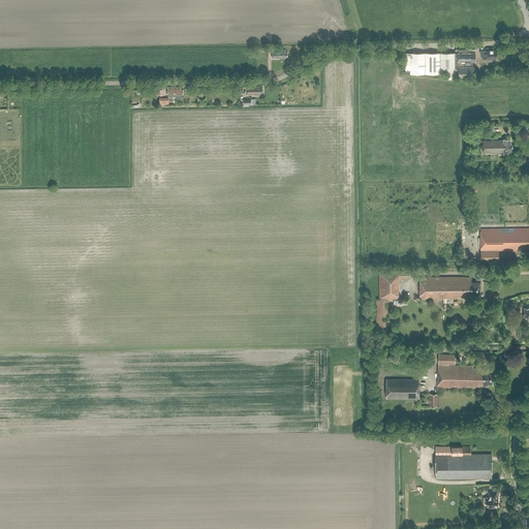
[(277,47),(272,47),(272,50),(272,59),(285,58),(285,57),(287,57),(287,52),(285,52),(285,50),(277,50),(277,47)]
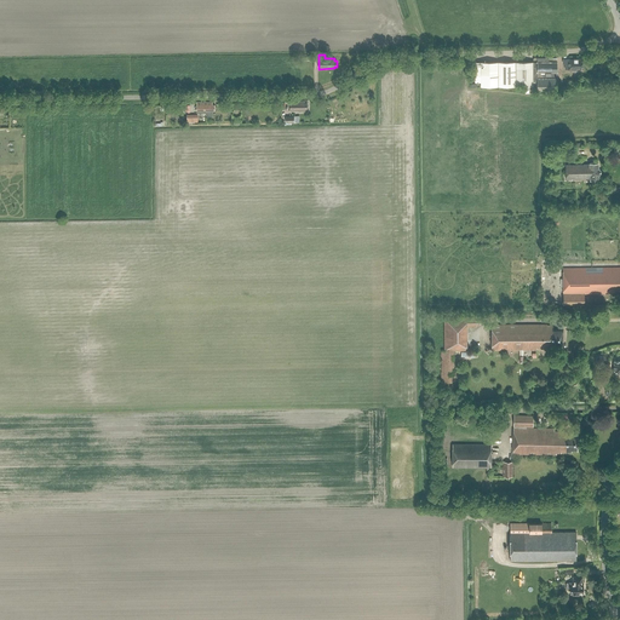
[(538,91),(557,91),(557,85),(557,62),(557,58),(538,58),(534,58),(533,59),(533,62),(475,62),(475,82),(481,82),(481,86),(526,86),(526,92),(538,92),(538,91)]
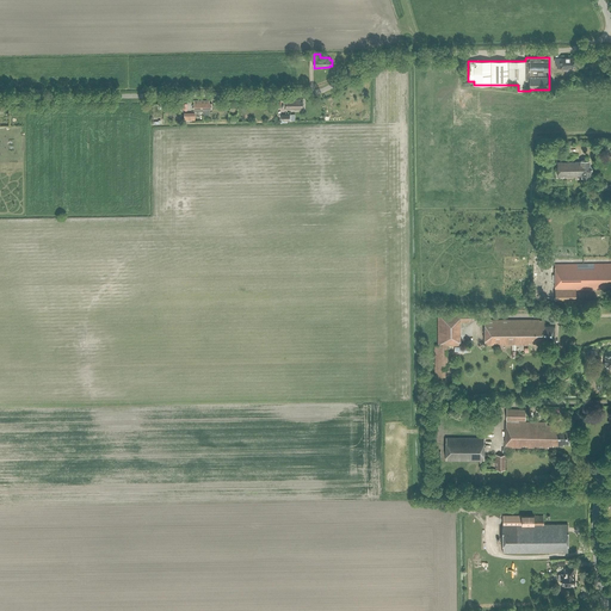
[(556,69),(575,68),(575,59),(555,59),(555,63),(556,63),(556,69)]
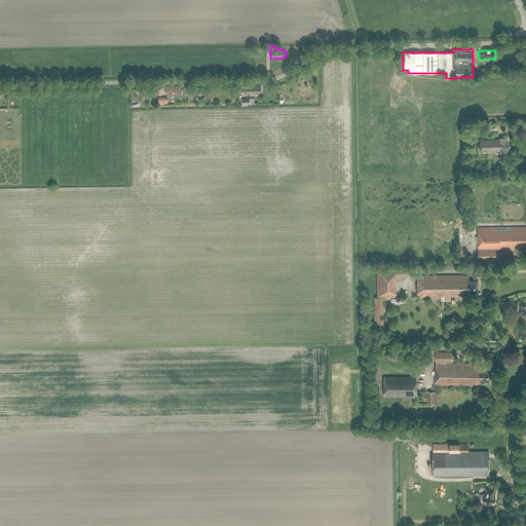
[(167,87),(166,96),(175,96),(175,99),(180,99),(180,94),(182,94),(182,89),(181,89),(181,87),(167,87)]
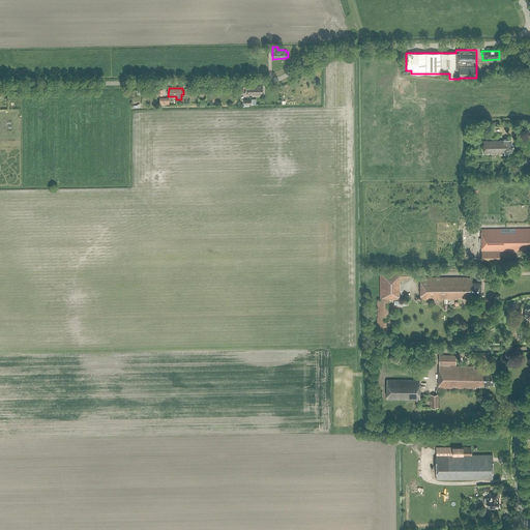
[(511,144),(511,140),(504,140),(504,141),(483,142),(483,153),(504,152),(504,154),(511,154),(511,151),(511,150),(512,150),(513,148),(513,146),(511,144)]
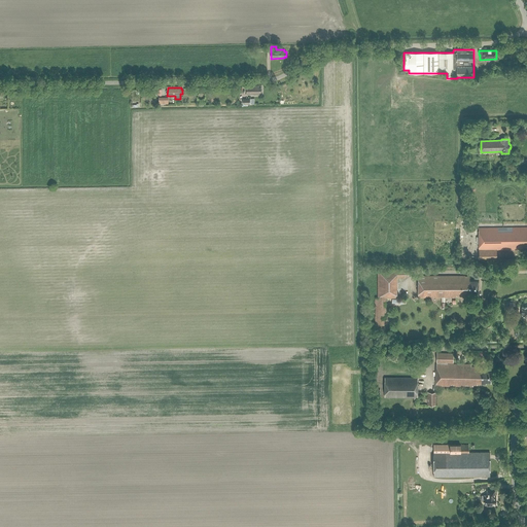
[(526,227),(479,229),(479,259),(497,259),(497,250),(517,250),(517,248),(526,247),(526,227)]
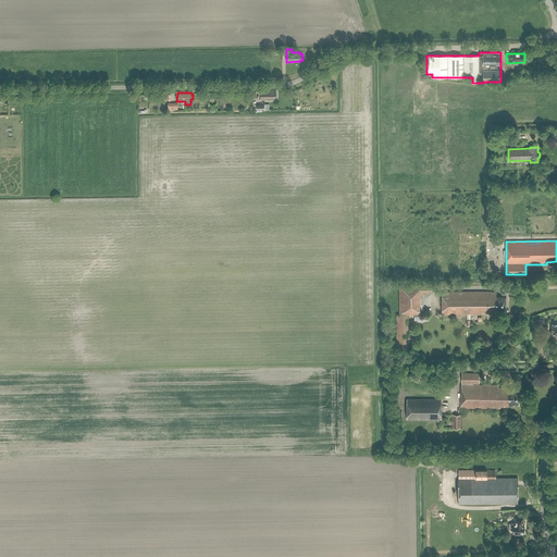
[(397,336),(397,344),(406,344),(406,337),(408,337),(408,314),(419,314),(419,294),(429,294),(429,293),(433,293),(432,284),(399,285),(399,316),(396,316),(396,336),(397,336)]
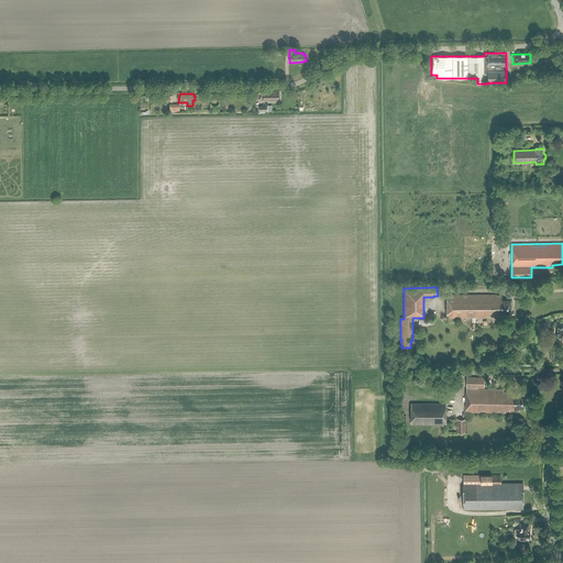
[(510,313),(511,300),(503,300),(503,296),(497,296),(497,295),(446,295),(446,318),(472,318),(472,329),(475,329),(475,318),(488,318),(488,317),(501,317),(501,312),(510,313)]
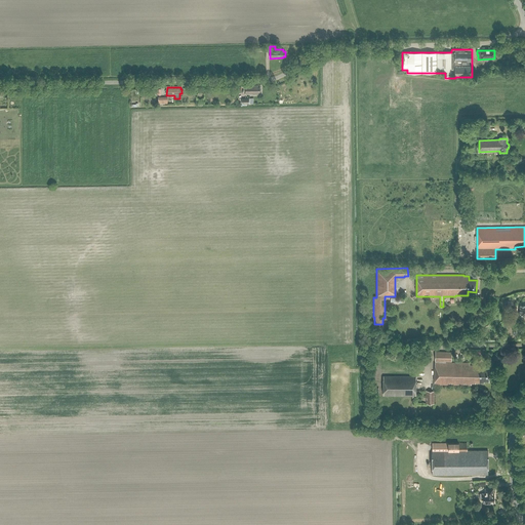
[(484,380),(489,381),(489,368),(480,368),(480,365),(470,365),(470,363),(451,363),(451,352),(435,352),(434,385),(471,386),(471,384),(476,384),(476,382),(484,382),(484,380)]
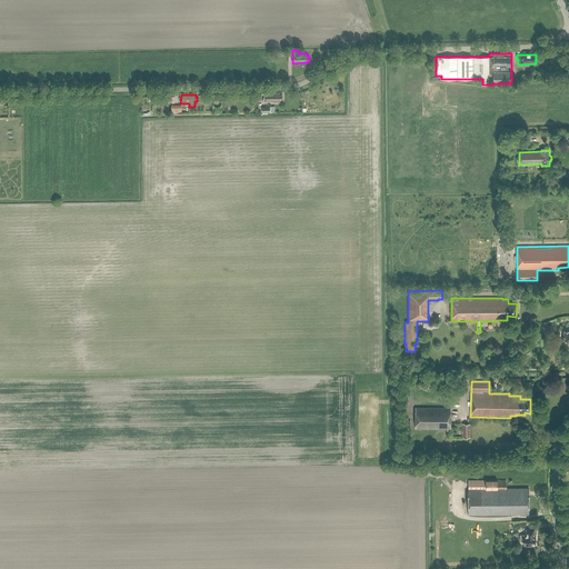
[(451,429),(451,408),(416,408),(416,429),(451,429)]
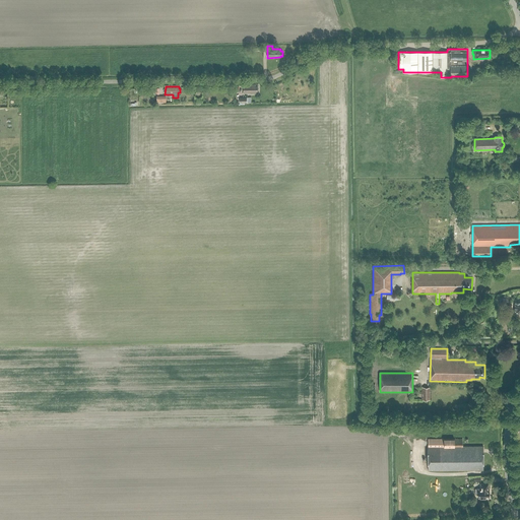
[(430,400),(430,388),(423,387),(421,400),(430,400)]
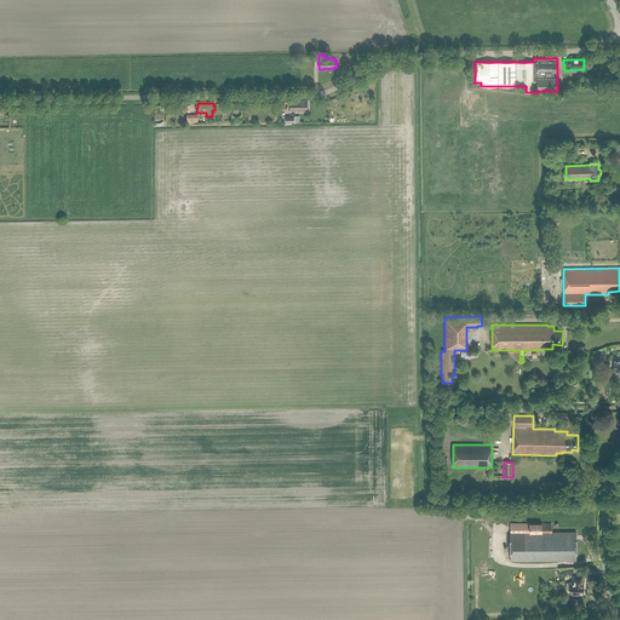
[(554,561),(577,561),(577,533),(552,533),(551,523),(510,523),(510,533),(510,561),(554,561)]
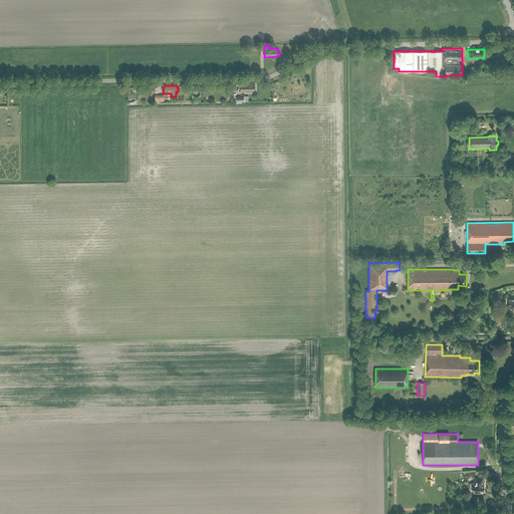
[(475,492),(484,492),(484,483),(483,483),(483,478),(475,478),(475,483),(470,483),(470,487),(473,487),(473,492),(475,492)]
